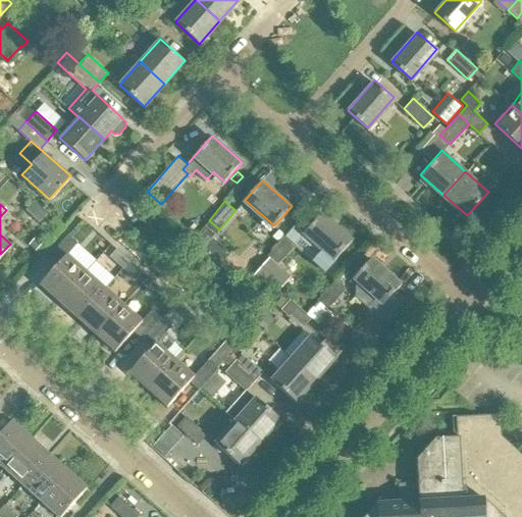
[(299,227),(290,237),(296,242),(296,243),(324,269),(352,239),(320,211),(303,230),(299,227)]
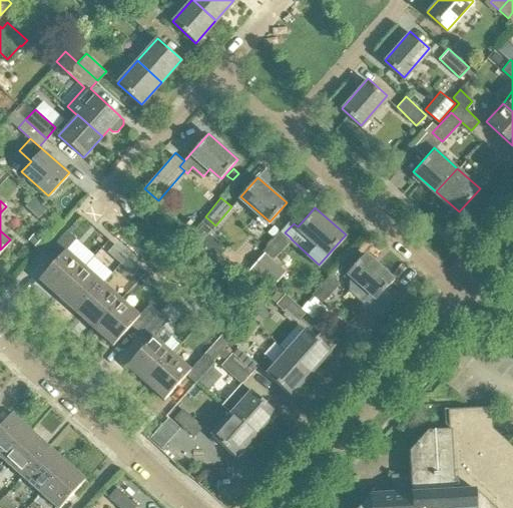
[(275,223),(269,229),(275,235),(281,229),(275,223)]
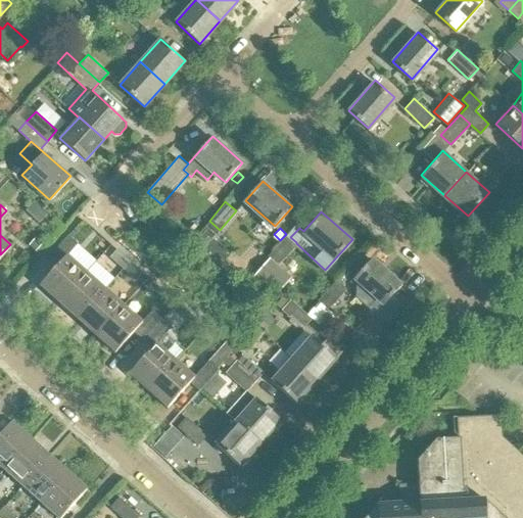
[(40,283),(58,300),(86,270),(67,253),(78,241),(67,233),(49,254),(58,263),(40,283)]
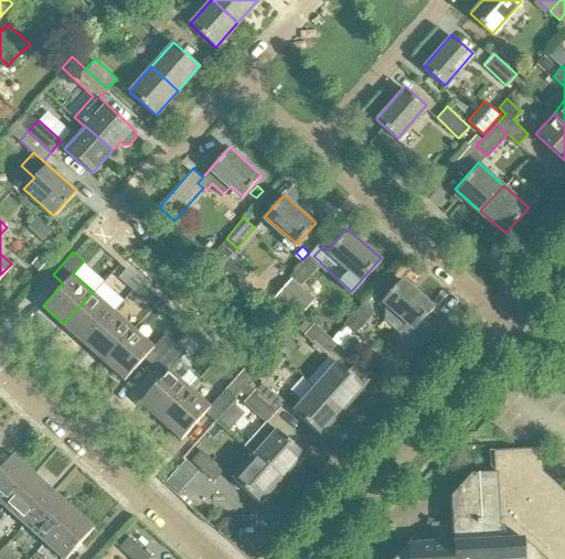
[(302,259),(289,275),(300,285),(320,262),(320,261),(313,256),(309,253),(302,259)]
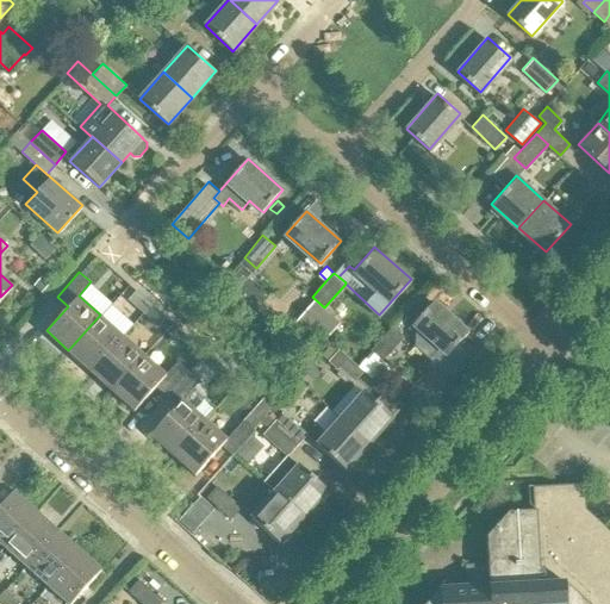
[(49,281),(42,275),(35,284),(42,291),(49,281)]
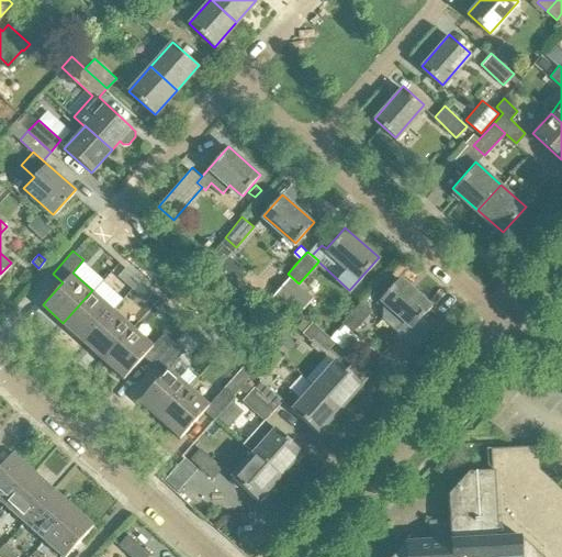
[(132,287),(139,279),(126,266),(117,275),(132,287)]
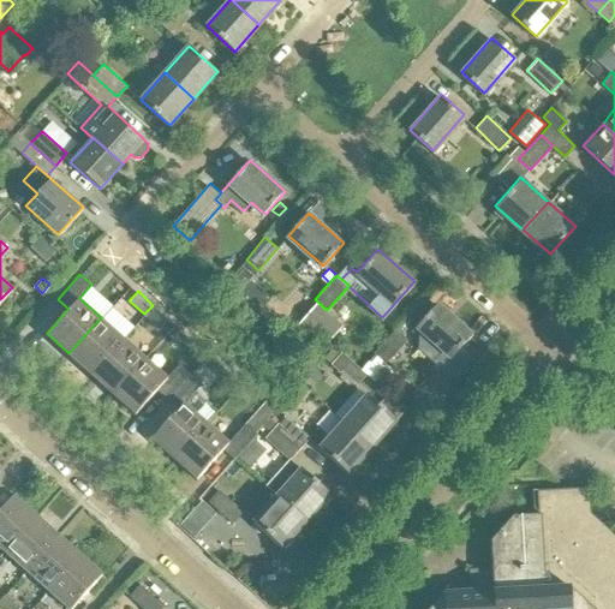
[(114,299),(105,310),(125,328),(135,317),(114,299)]
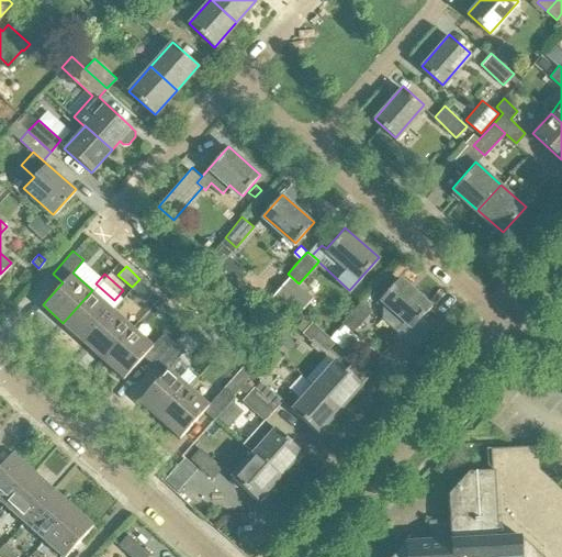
[(311,294),(299,283),(288,274),(271,293),(294,314),(311,294)]
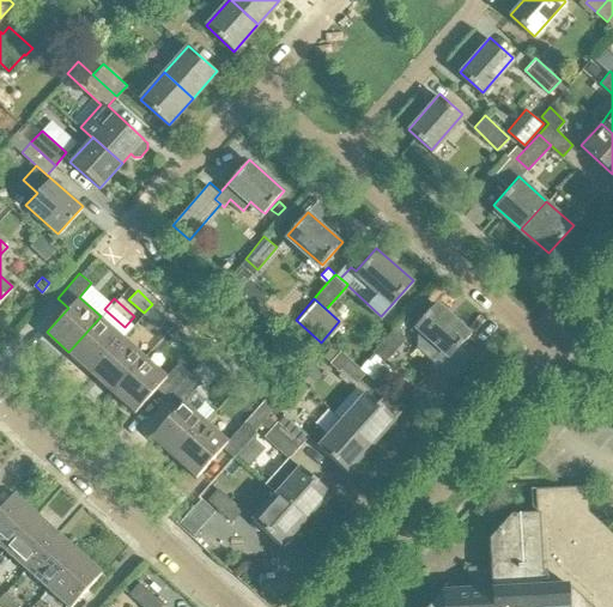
[(471,332),(435,301),(416,323),(450,353),(471,332)]
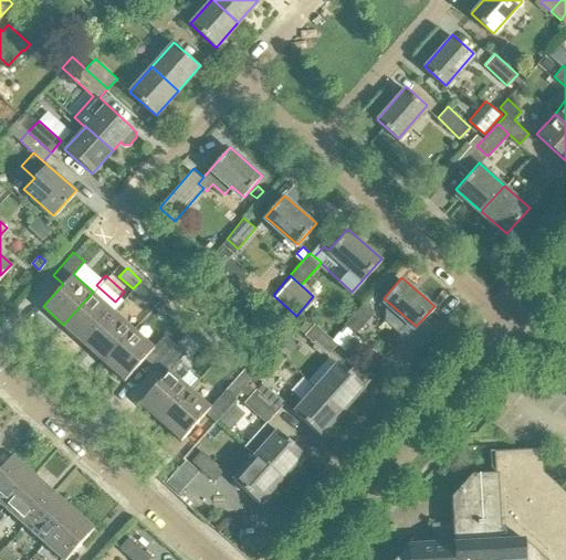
[(146,302),(154,293),(140,281),(133,288),(146,302)]
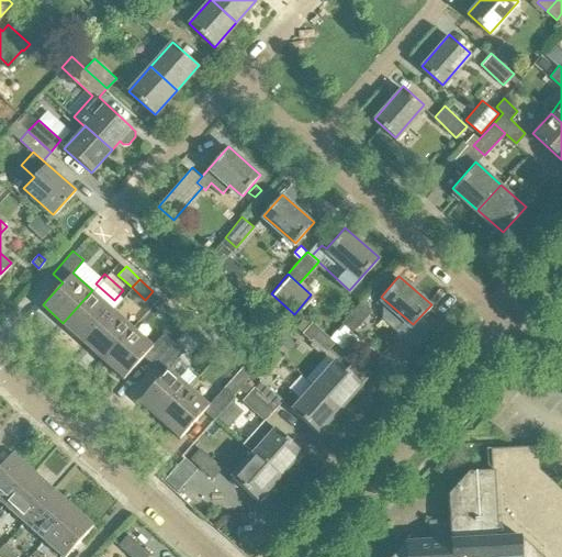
[(63,323),(83,341),(112,308),(92,290),(63,323)]
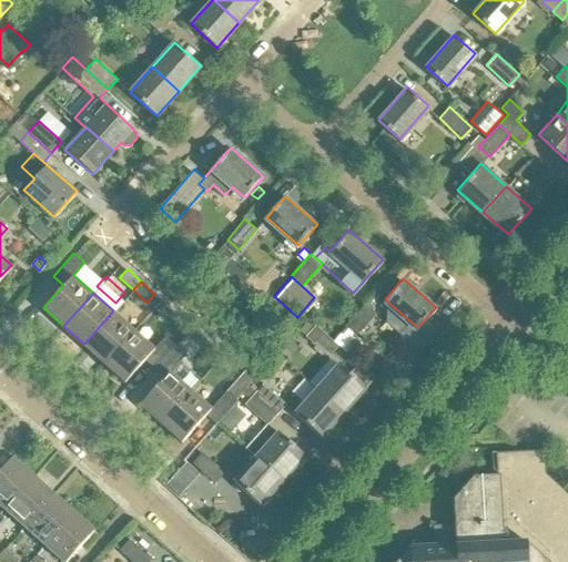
[(345,324),(346,325),(356,334),(376,313),(365,303),(345,324)]
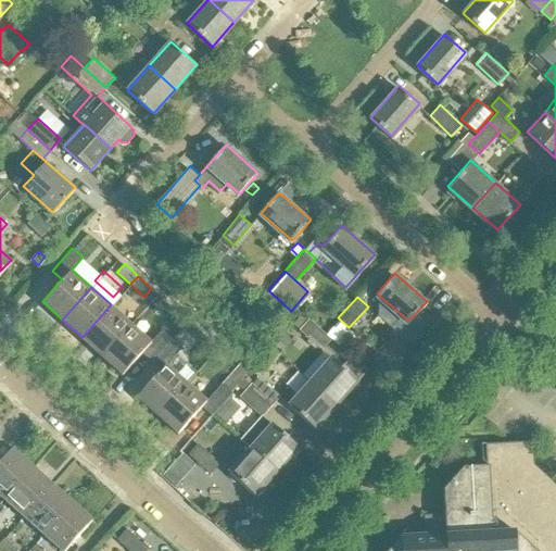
[(83,337),(102,354),(130,322),(111,304),(83,337)]
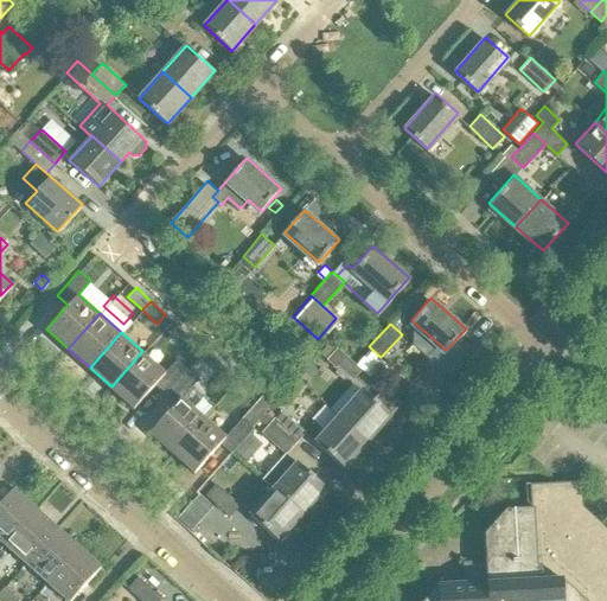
[(327,358),(351,379),(362,369),(337,346),(327,358)]
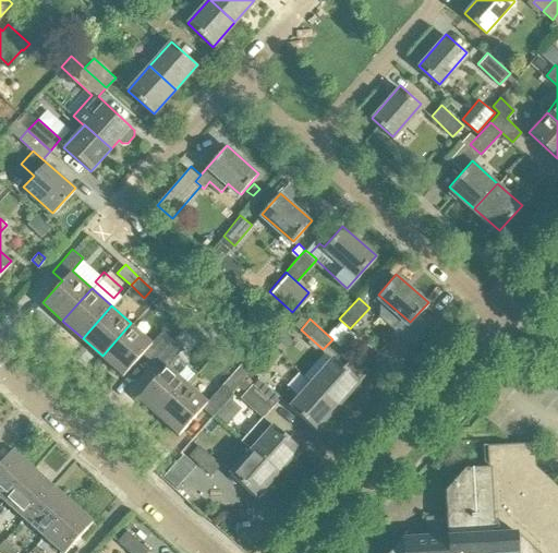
[(142,352),(152,361),(172,338),(162,329),(152,341),(131,323),(102,356),(123,374),(142,352)]
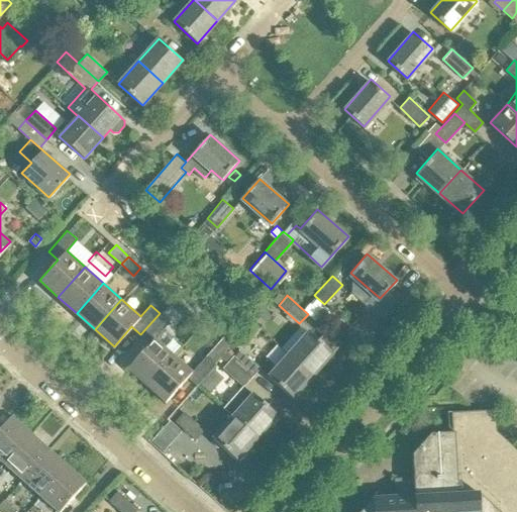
[(127,368),(146,384),(173,354),(154,337),(169,321),(160,313),(140,334),(149,342),(127,368)]
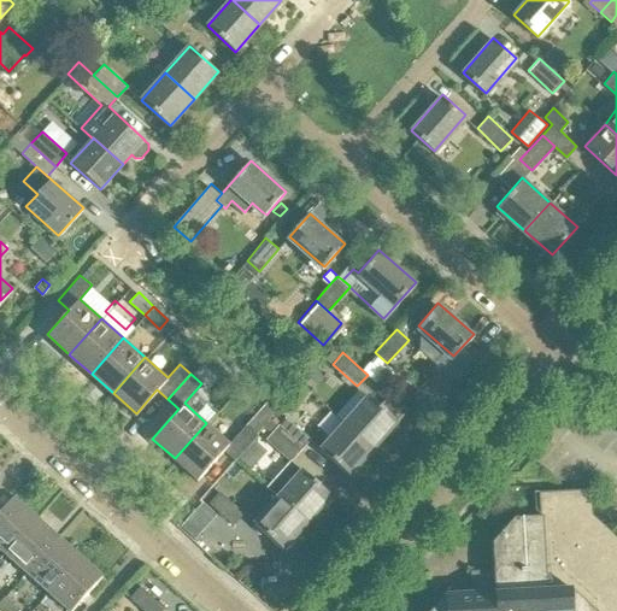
[(368,395),(345,421),(372,446),(395,421),(368,395)]
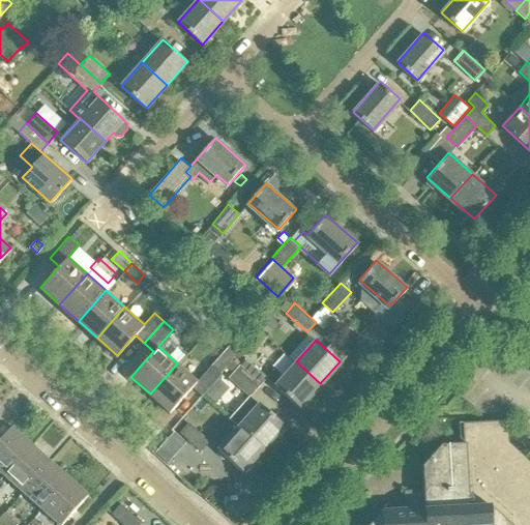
[(245,357),(237,367),(258,385),(267,376),(245,357)]
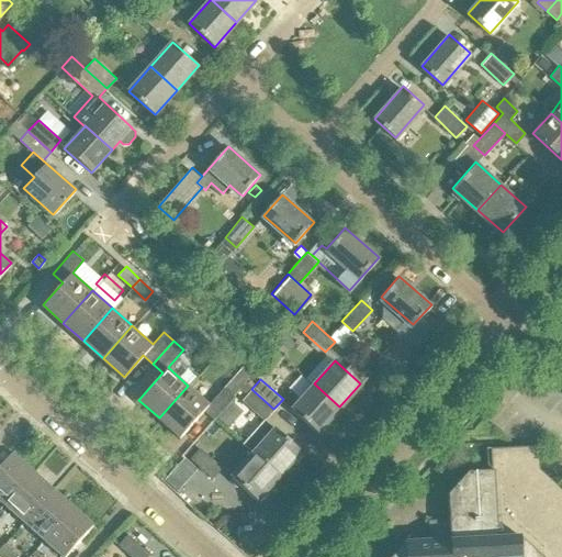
[(339,407),(314,383),(293,407),(318,430),(339,407)]
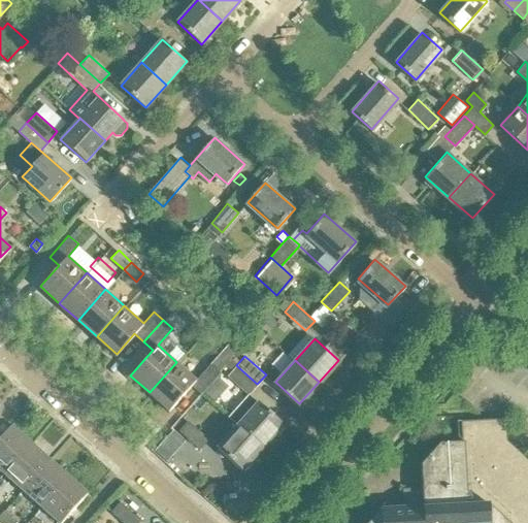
[(176,362),(150,392),(169,410),(192,384),(201,392),(220,370),(210,362),(196,379),(176,362)]
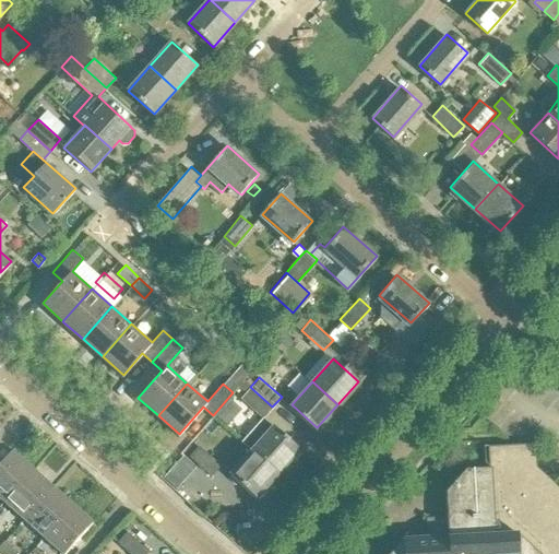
[(272,407),(250,387),(240,397),(263,417),(272,407)]
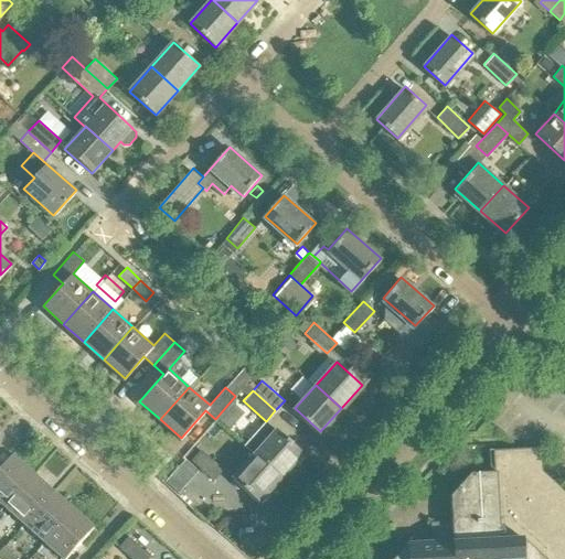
[(277,427),(255,452),(281,475),(304,450),(277,427)]
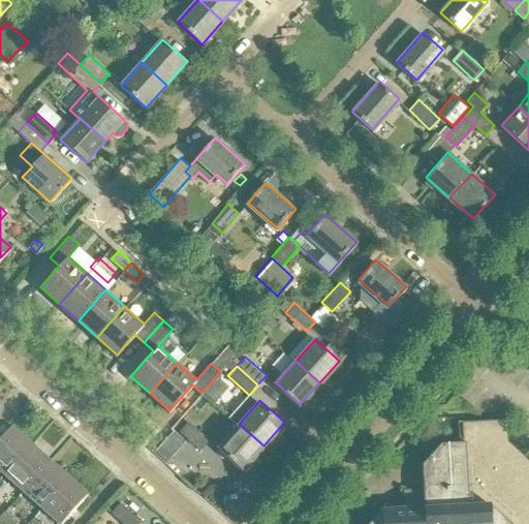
[(463,441),(441,442),(422,464),(424,487),(412,488),(413,507),(381,510),(368,523),(528,523),(528,459),(507,440),(506,418),(462,420),(463,441)]
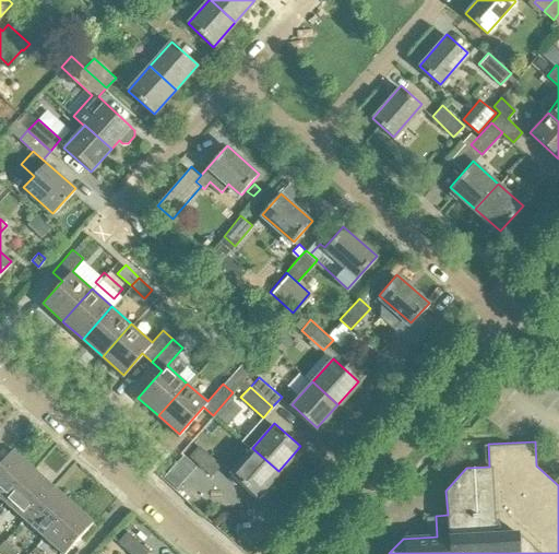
[(200,443),(190,454),(212,473),(222,462),(200,443)]
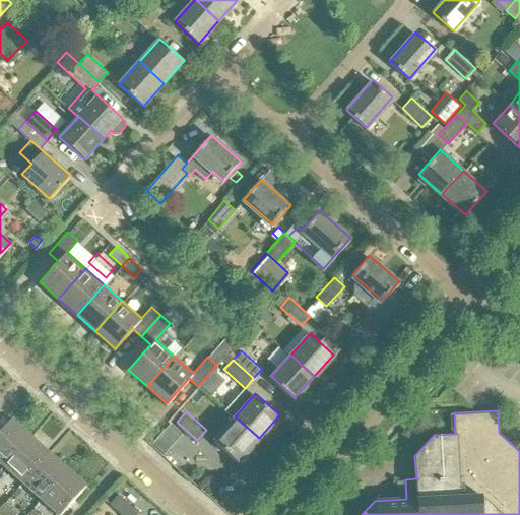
[(259,438),(235,416),(214,439),(239,460),(259,438)]
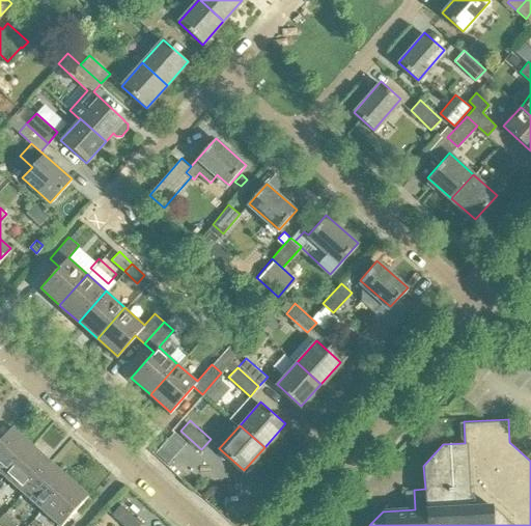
[(0,471),(3,474),(31,443),(11,426),(0,439),(0,471)]
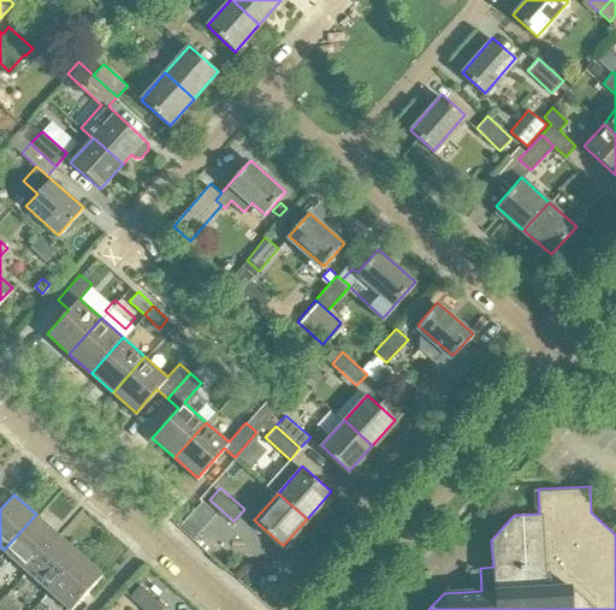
[(4,550),(27,570),(58,534),(36,514),(4,550)]
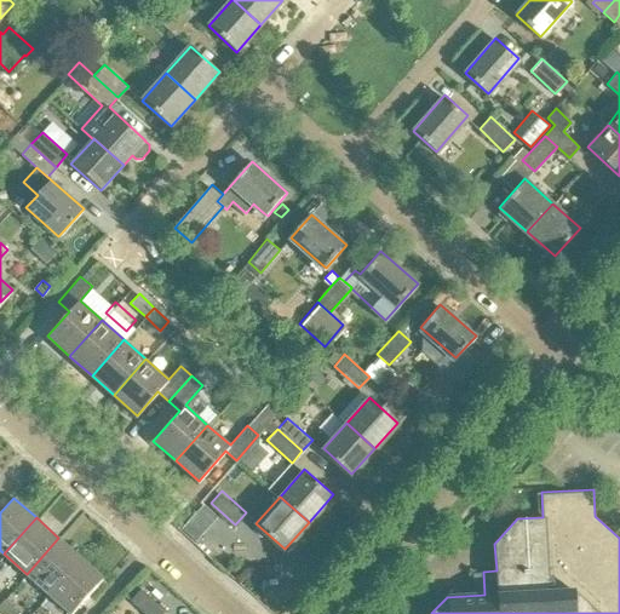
[(202,531),(188,518),(182,526),(196,538),(202,531)]
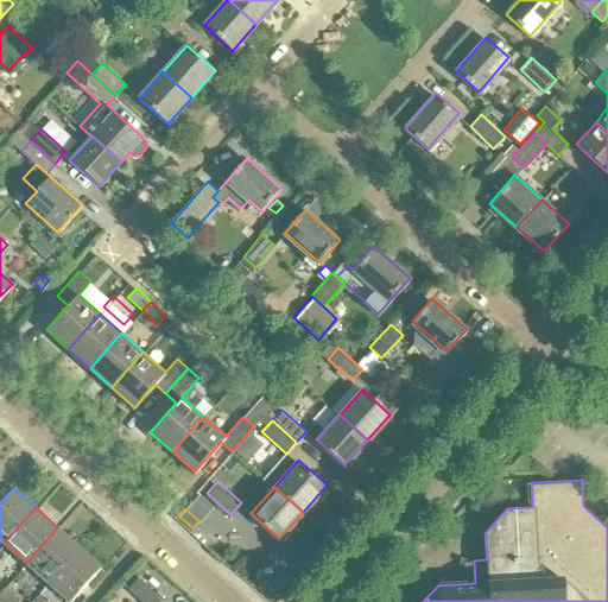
[(26,563),(48,582),(78,546),(57,527),(26,563)]
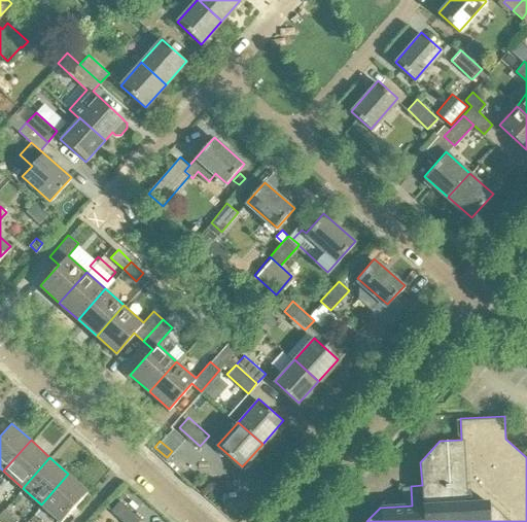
[(68,474),(41,505),(60,521),(88,491),(68,474)]
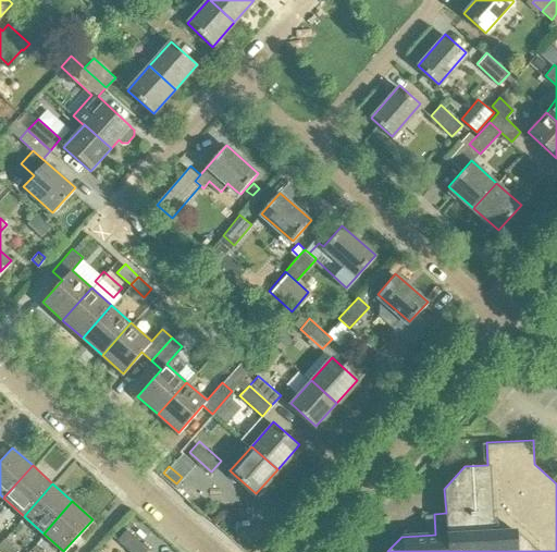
[(118,539),(132,551),(145,551),(149,548),(127,528),(118,539)]
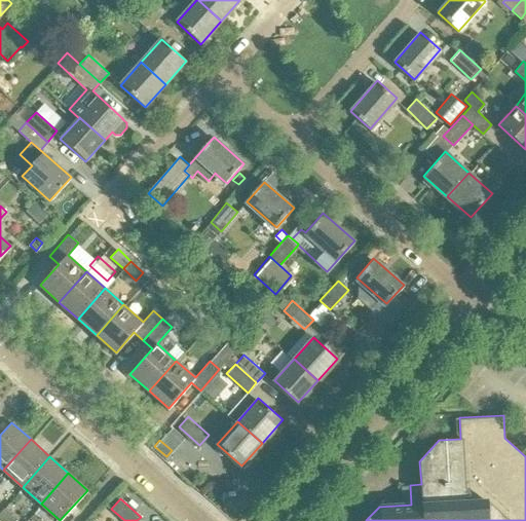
[(0,511),(0,516),(5,520),(14,520),(16,518),(4,507),(0,511)]
